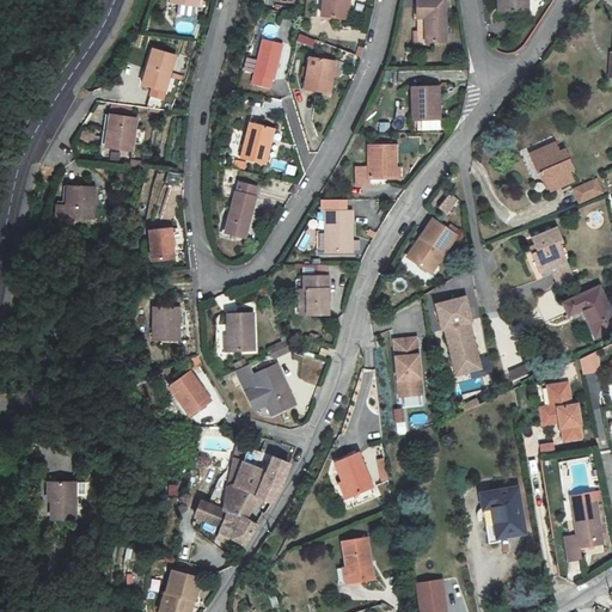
[(349,0),(324,0),(323,18),(343,20),(346,2),(349,2),(349,0)]
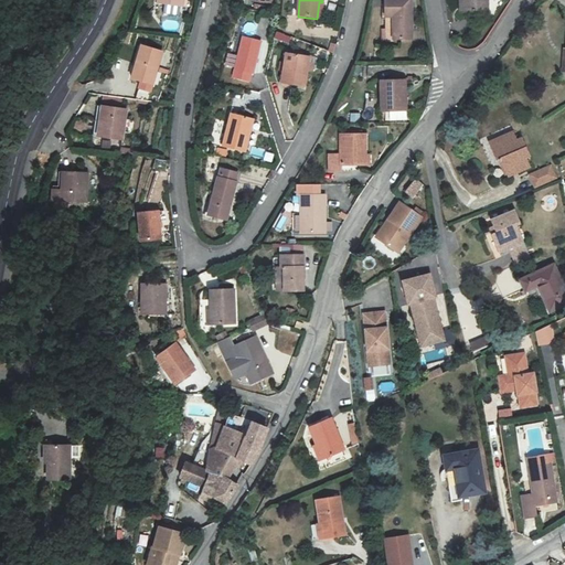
[(409,38),(408,0),(384,0),(385,13),(393,13),(394,38),(409,38)]
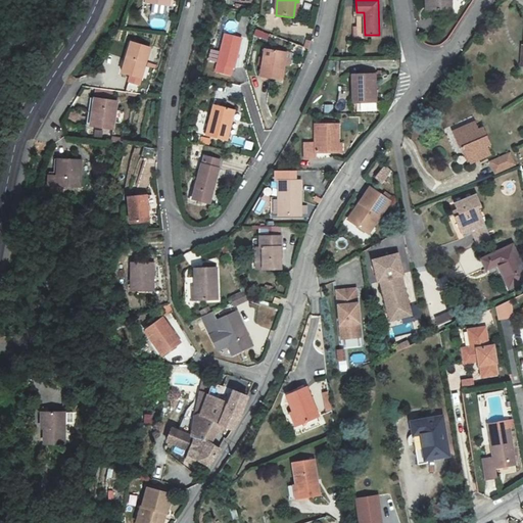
[(428,0),(428,9),(450,9),(449,0),(428,0)]
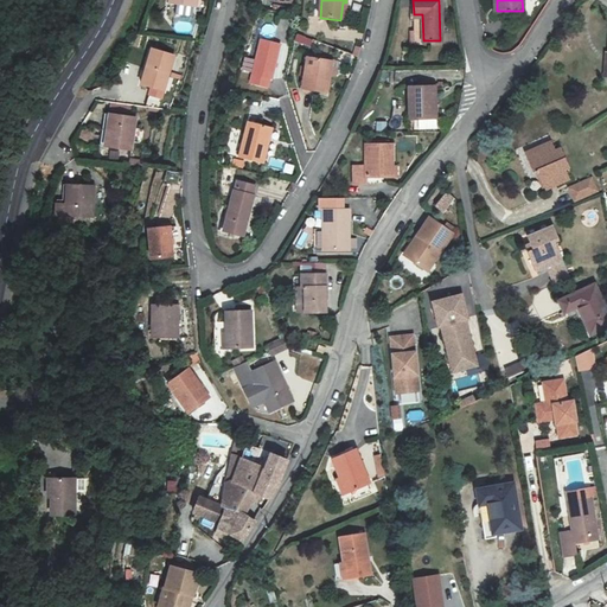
[(197,5),(177,4),(176,12),(196,16),(197,5)]
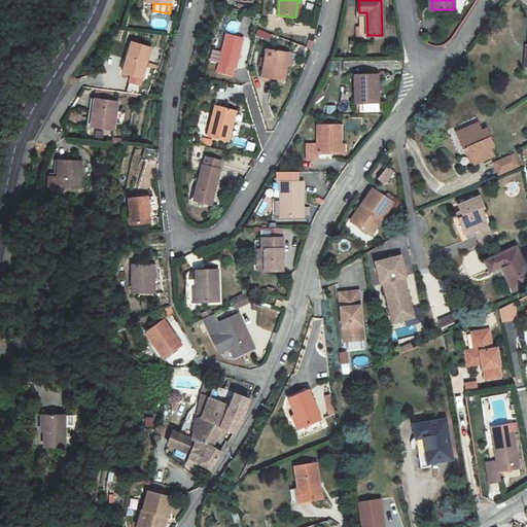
[(257,30),(255,37),(270,41),(272,35),(257,30)]
